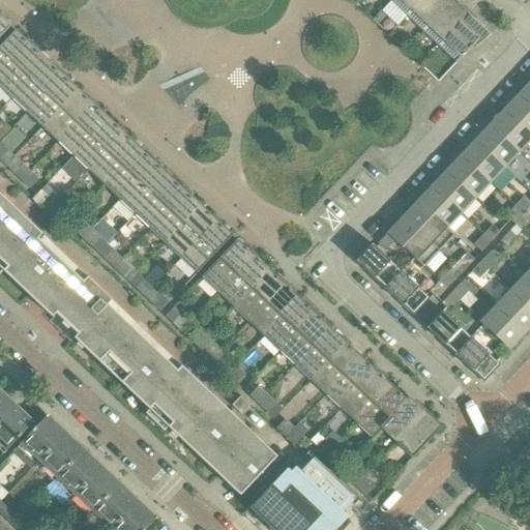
[(390,0),(390,1),(407,17),(421,0),(390,0)]
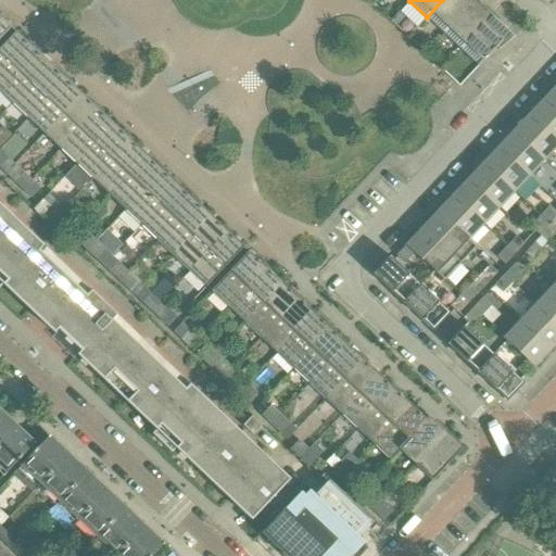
[(442,0),(427,17),(444,34),(475,1),(474,0),(442,0)]
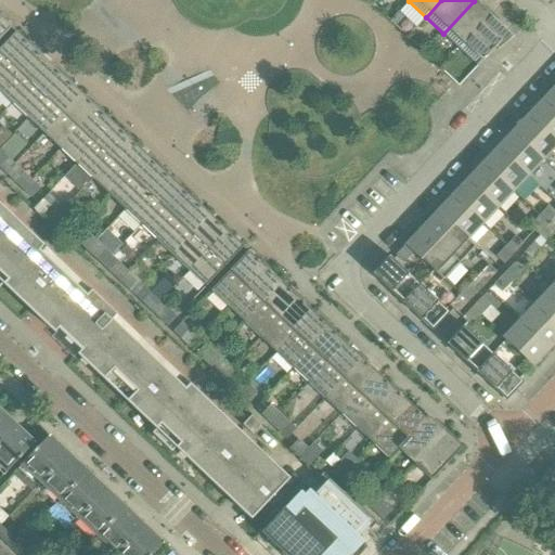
[(443,34),(461,50),(491,17),(474,1),(443,34)]
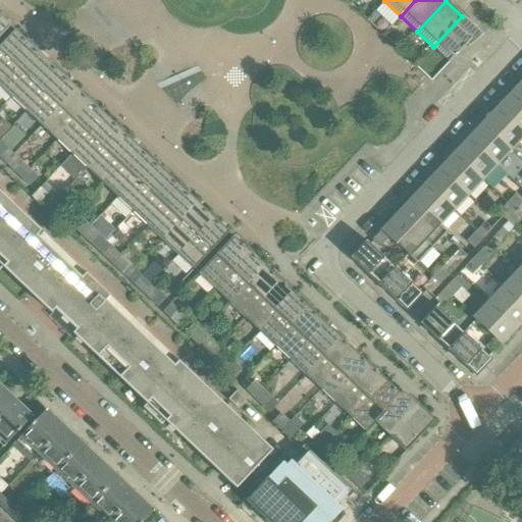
[(0,16),(0,37),(10,27),(0,16)]
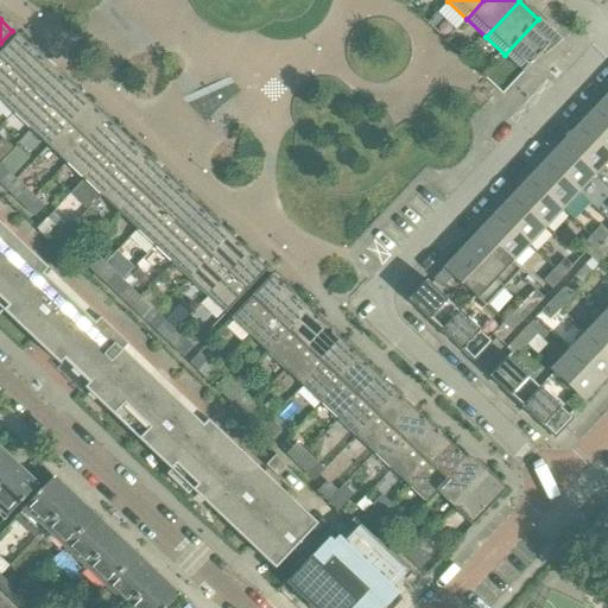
[(538,19),(505,55),(524,73),(542,52),(545,55),(562,42),(538,19)]
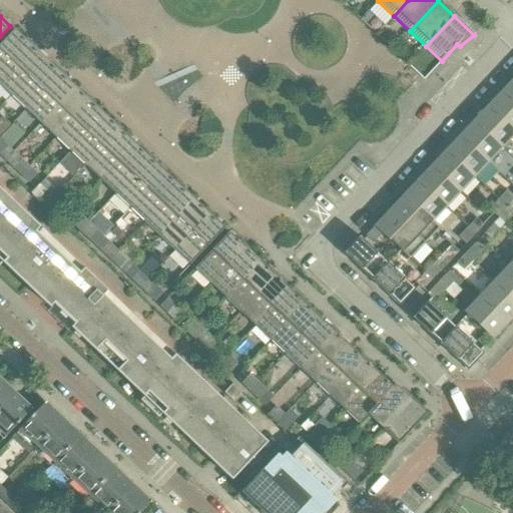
[(0,45),(0,75),(30,44),(15,30),(0,45)]
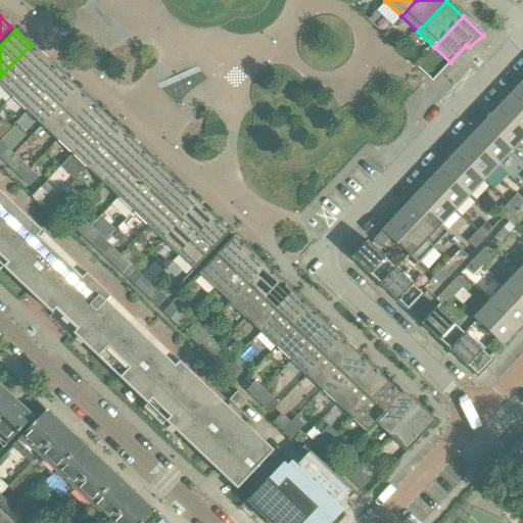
[(0,77),(0,87),(10,97),(45,59),(31,45),(0,77)]
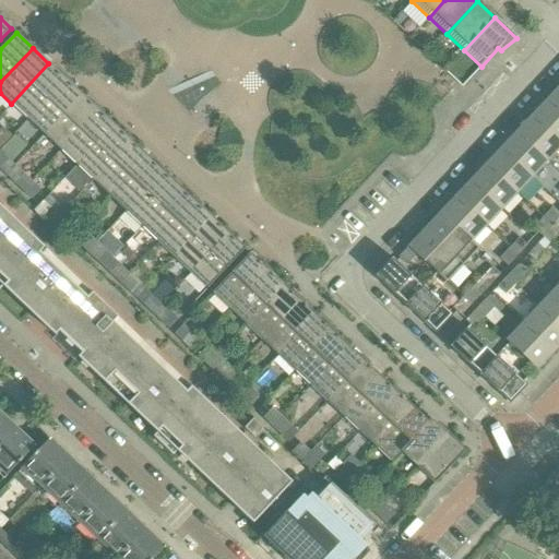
[(11,104),(27,119),(64,80),(48,63),(11,104)]
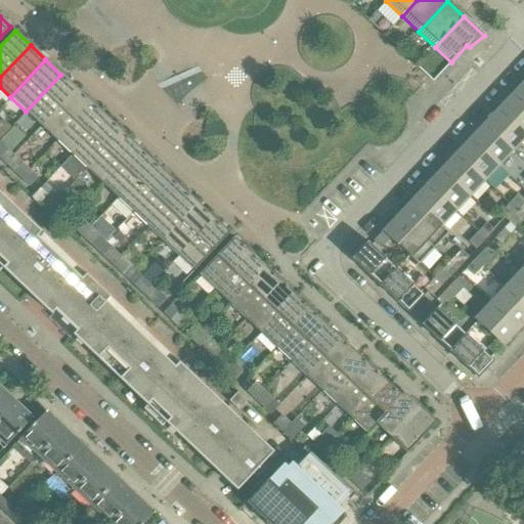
[(26,112),(41,126),(76,89),(60,75),(26,112)]
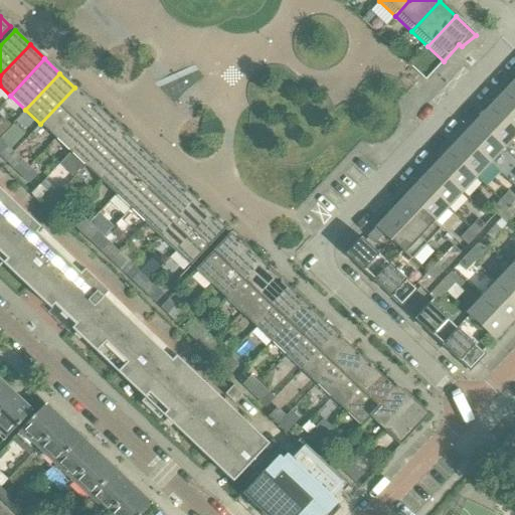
[(514,79),(504,92),(514,101),(514,79)]
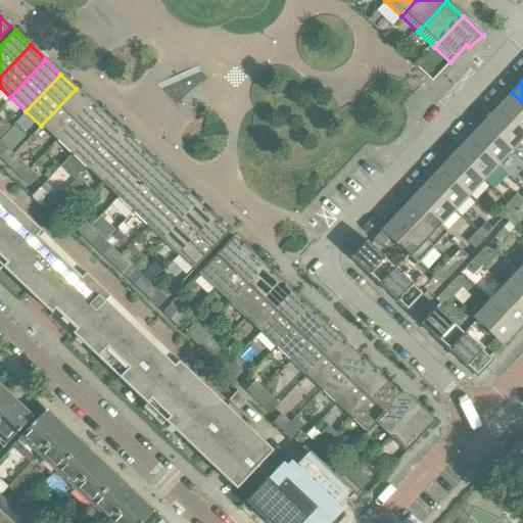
[(41,126),(56,140),(91,103),(76,89),(41,126)]
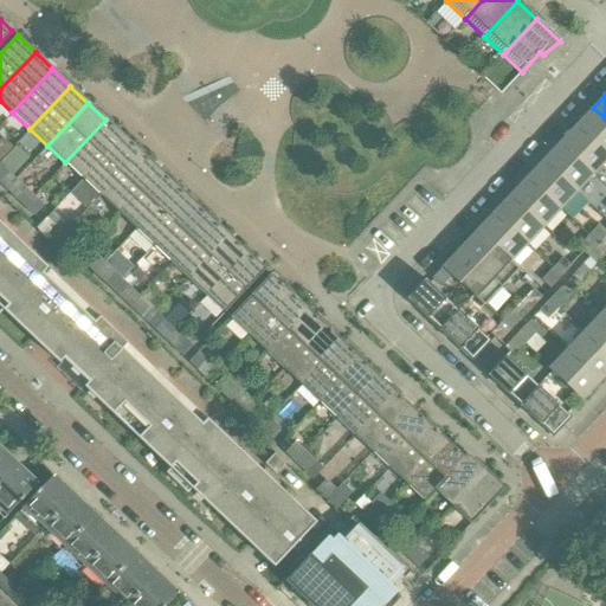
[(605,118),(593,108),(577,126),(605,153),(605,118)]
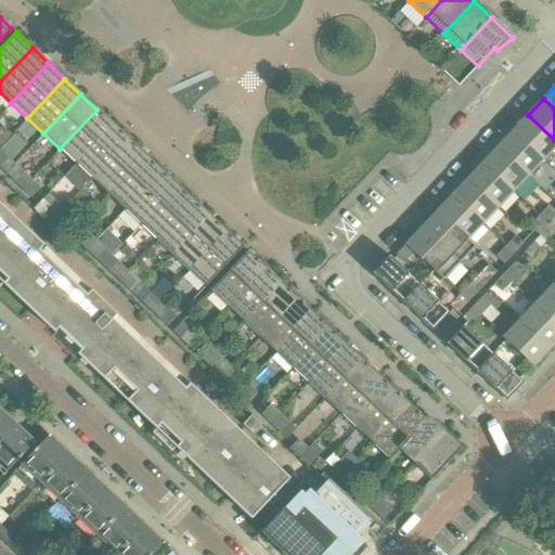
[(60,149),(76,165),(113,125),(97,110),(60,149)]
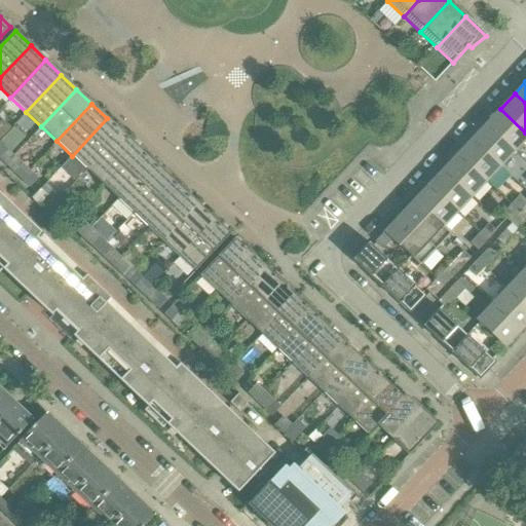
[(525,133),(500,109),(486,124),(515,151),(525,139),(525,133)]
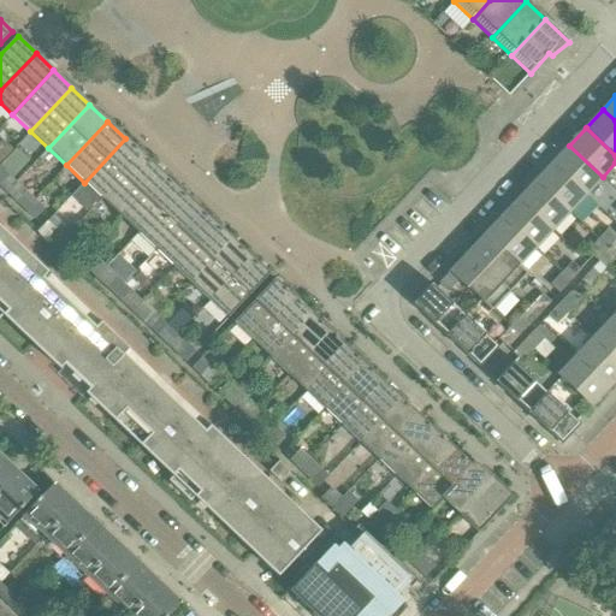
[(84,183),(102,200),(143,155),(125,138),(84,183)]
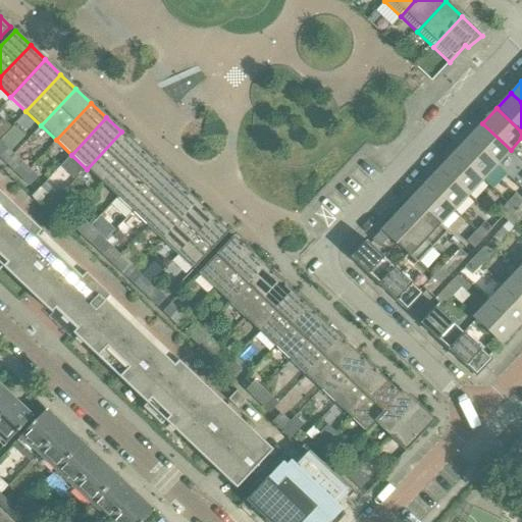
[(482,123),(468,139),(497,165),(511,150),(482,123)]
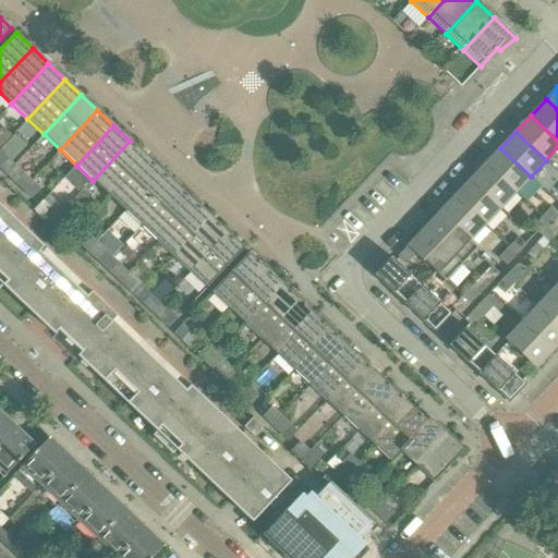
[(0,152),(8,159),(10,161),(24,146),(13,135),(0,148),(0,152)]
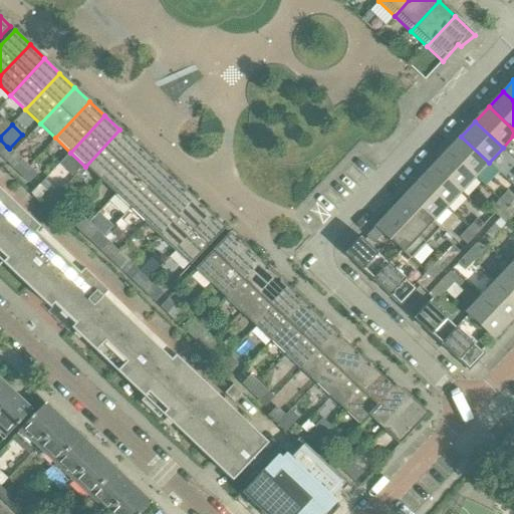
[(85,167),(100,181),(135,144),(119,130),(85,167)]
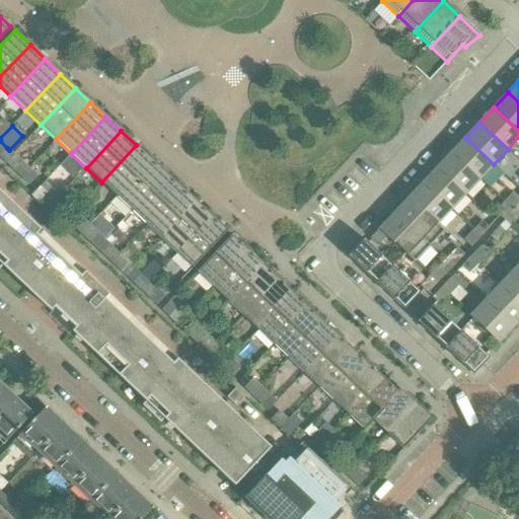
[(465,138),(451,153),(479,179),(494,164),(465,138)]
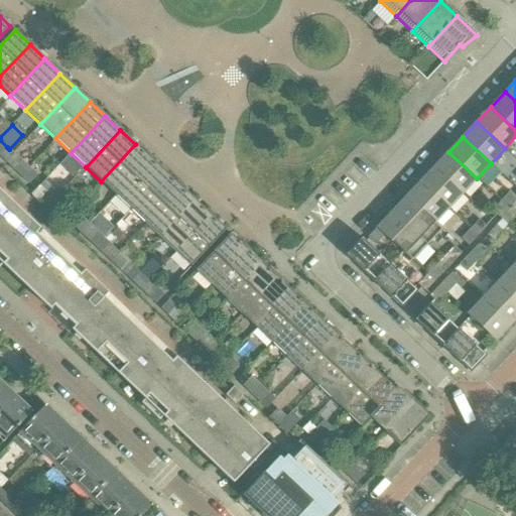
[(101,181),(116,196),(150,158),(135,144),(101,181)]
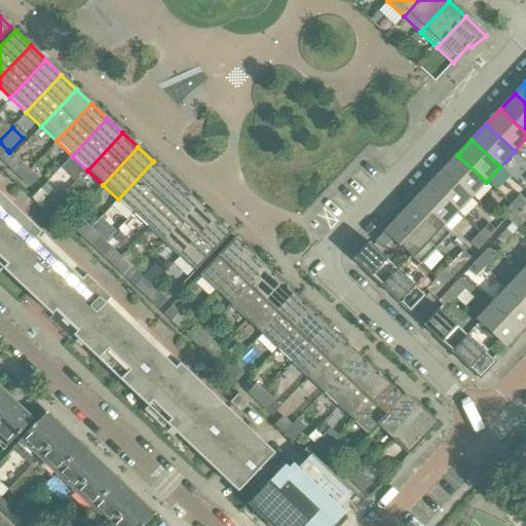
[(457,155),(443,171),(472,197),(486,182),(457,155)]
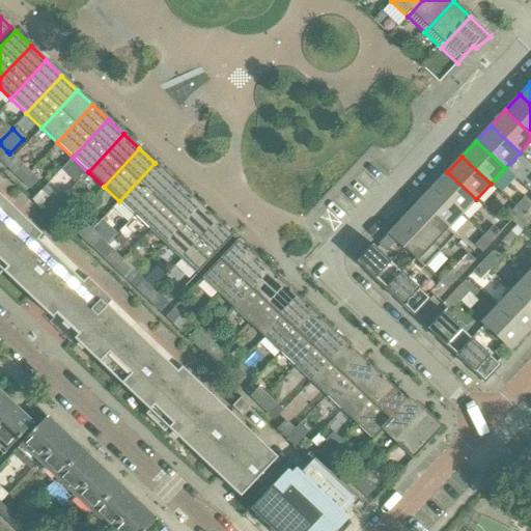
[(119,201),(135,216),(170,177),(155,163),(119,201)]
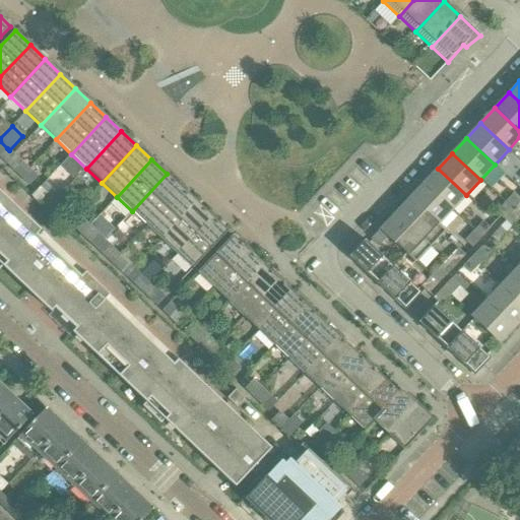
[(11,169),(20,178),(28,169),(19,160),(11,169)]
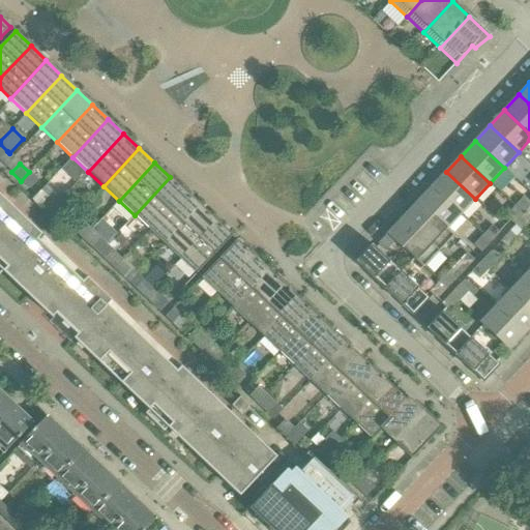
[(29,172),(21,181),(30,189),(38,180),(29,172)]
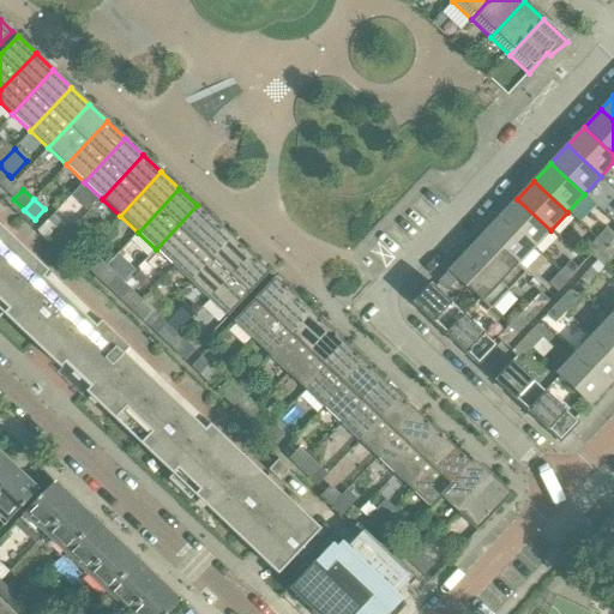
[(517,199),(499,217),(533,248),(551,230),(517,199)]
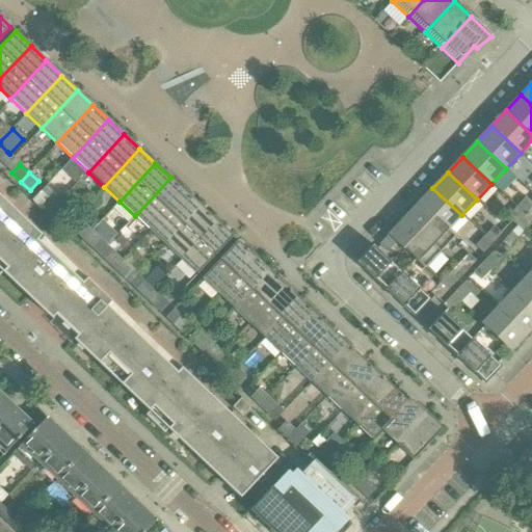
[(135,216),(151,231),(186,193),(170,178),(135,216)]
